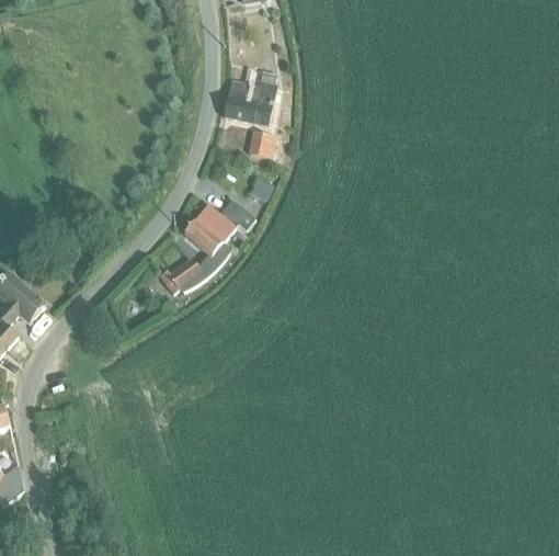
[(8,9),(0,11),(0,22),(11,19),(8,9)]
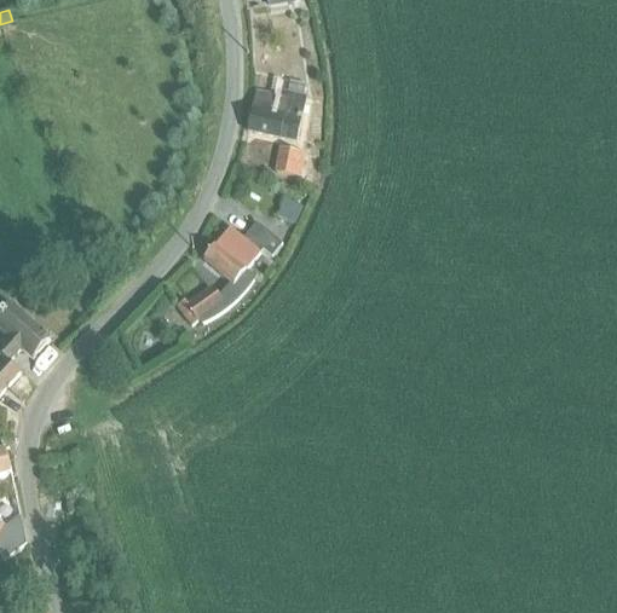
[(266,81),(287,82),(288,67),(267,67),(266,81)]
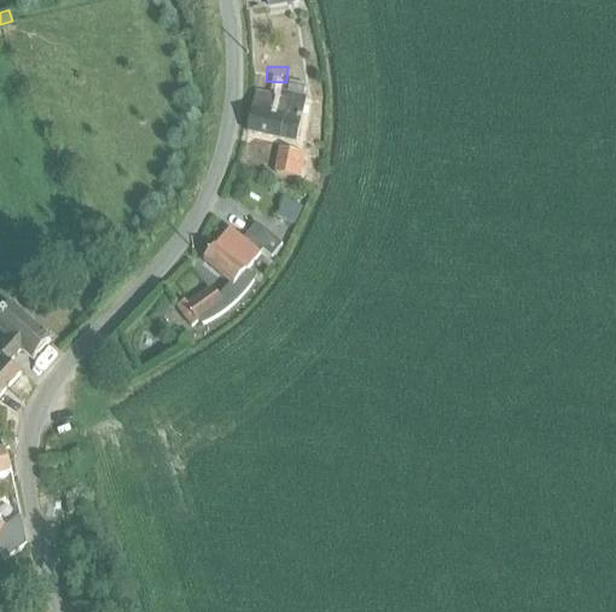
[(250,106),(247,129),(296,139),(306,94),(302,93),(304,81),(289,79),(286,89),(282,88),(280,94),(255,89),(250,106)]
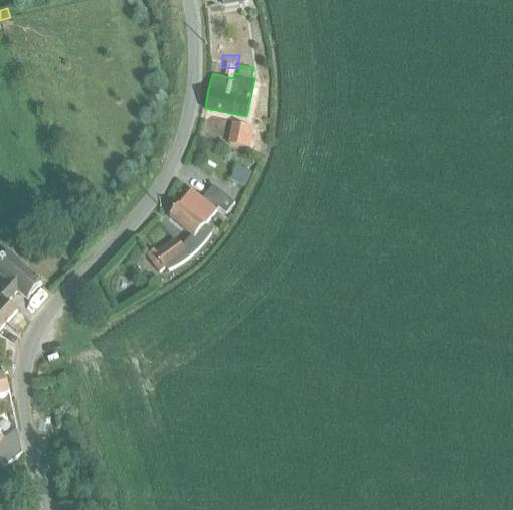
[(231,121),(227,141),(259,148),(262,129),(262,127),(231,121)]
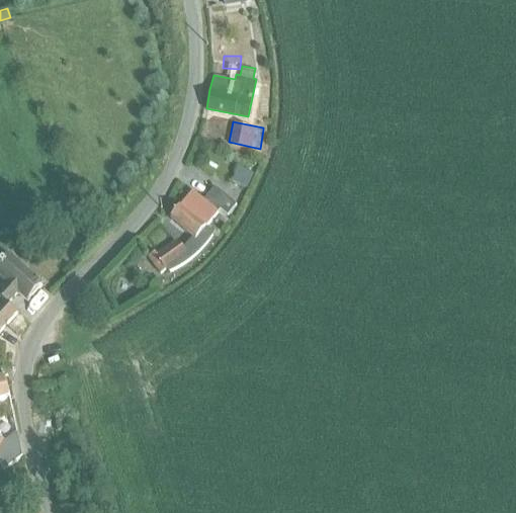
[(237,164),(231,178),(244,184),(250,170),(237,164)]
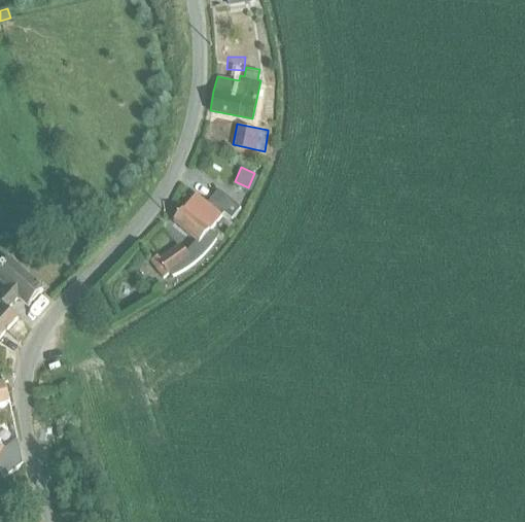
[(156,253),(149,258),(162,275),(168,271),(171,275),(200,256),(216,235),(208,229),(222,211),(231,216),(240,205),(217,187),(206,201),(195,193),(172,220),(196,241),(185,252),(178,243),(159,257),(156,253)]
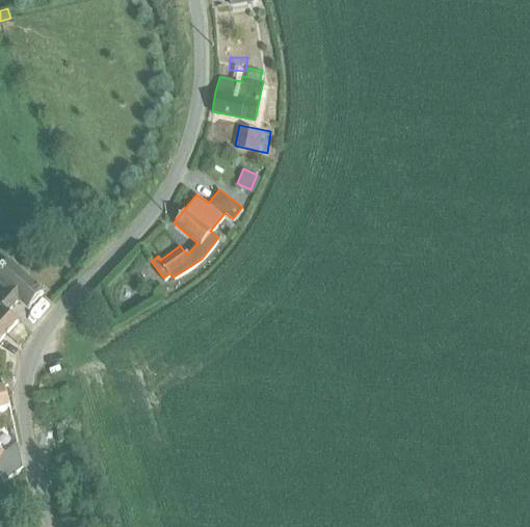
[(0,337),(17,319),(7,310),(17,298),(27,308),(43,291),(38,288),(38,284),(30,278),(26,275),(6,257),(0,262),(0,286),(5,291),(0,297),(0,337)]
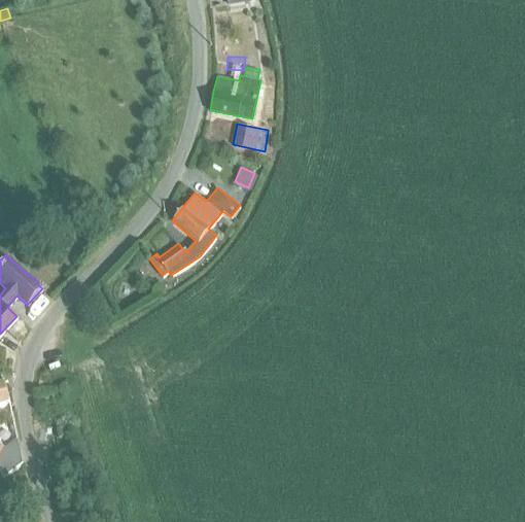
[(0,471),(4,476),(22,461),(16,438),(15,438),(7,445),(0,440),(0,404),(9,402),(3,380),(2,381),(0,376),(0,471)]
